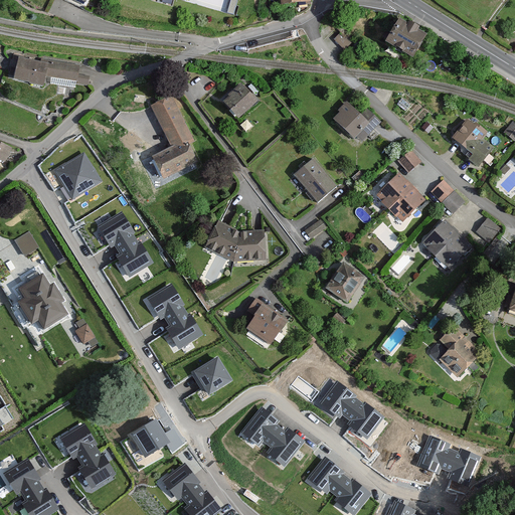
[(421,34),(396,17),(380,41),(406,57),(421,34)]
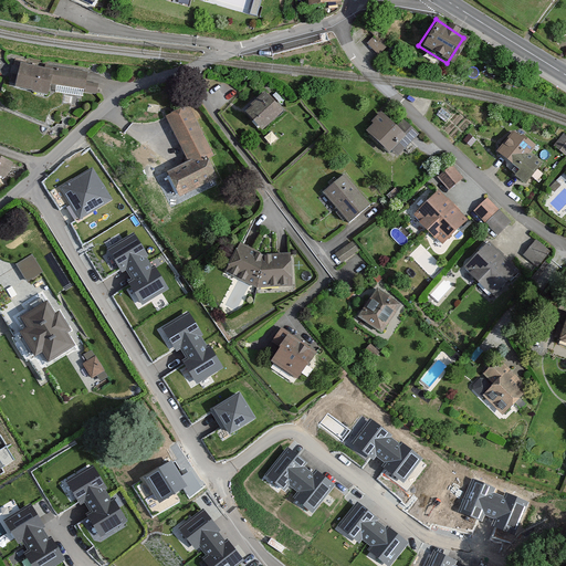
[(380,34),(369,44),(379,54),(390,44),(380,34)]
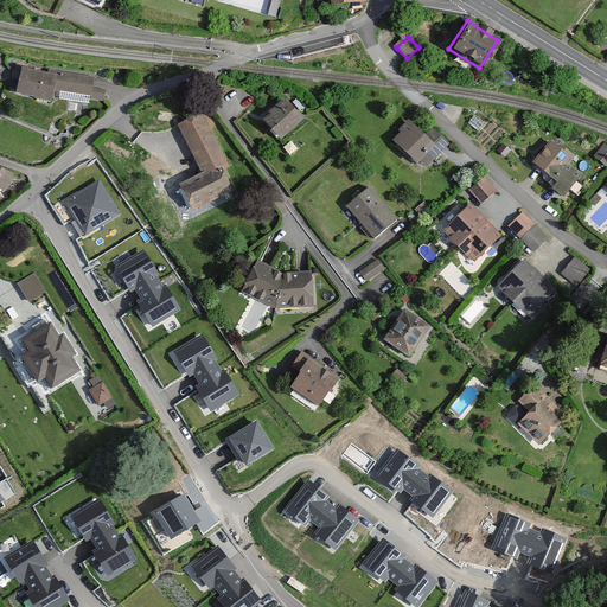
[(53,74),(19,66),(13,93),(48,100),(53,74)]
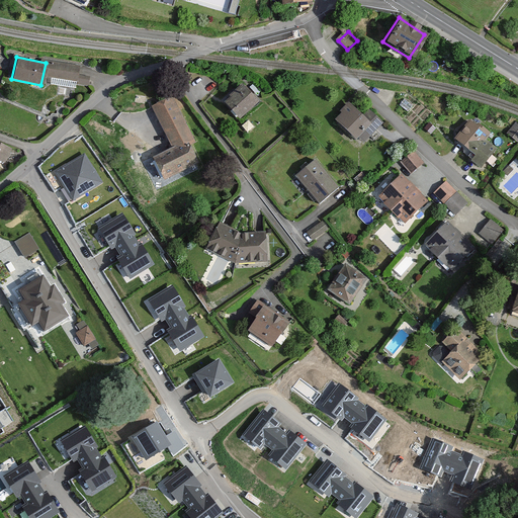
[(80,65),(46,59),(48,75),(78,80),(78,84),(89,86),(90,76),(79,74),(80,65)]
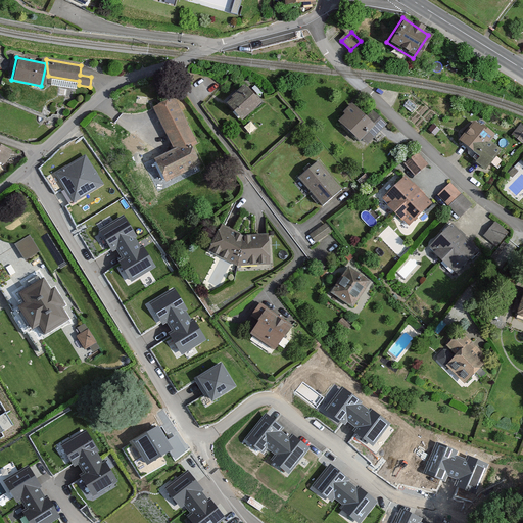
[(244,85),(225,102),(240,121),(260,103),(244,85)]
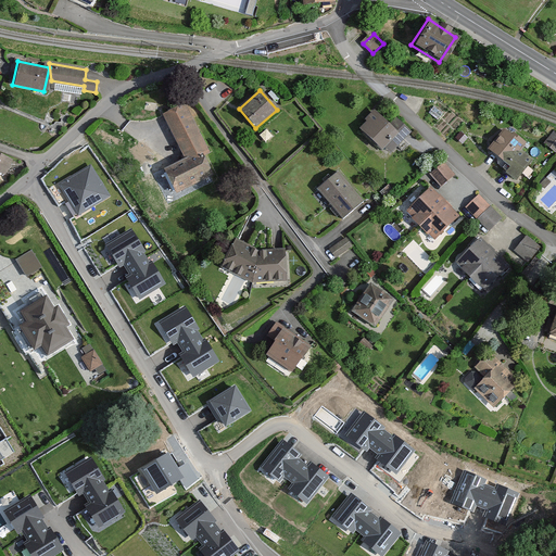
[(211,153),(185,102),(162,114),(184,156),(162,167),(176,193),(215,173),(206,155),(211,153)]
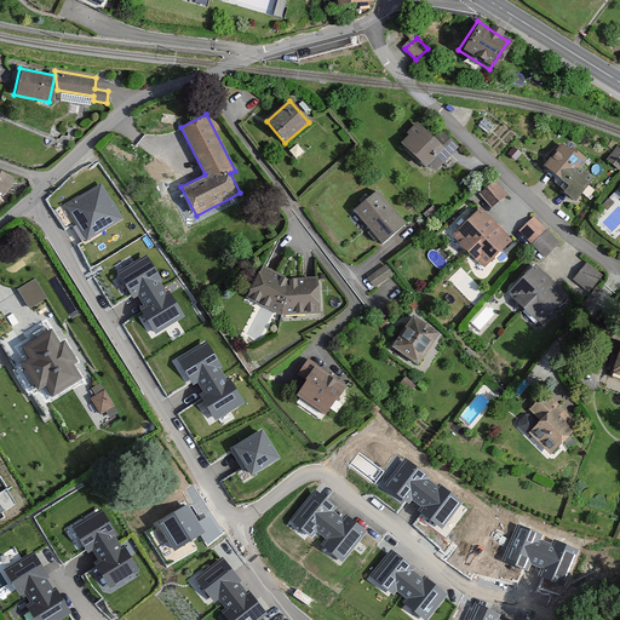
[(417,122),(399,141),(426,166),(428,165),(435,172),(459,147),(442,130),(434,138),(417,122)]
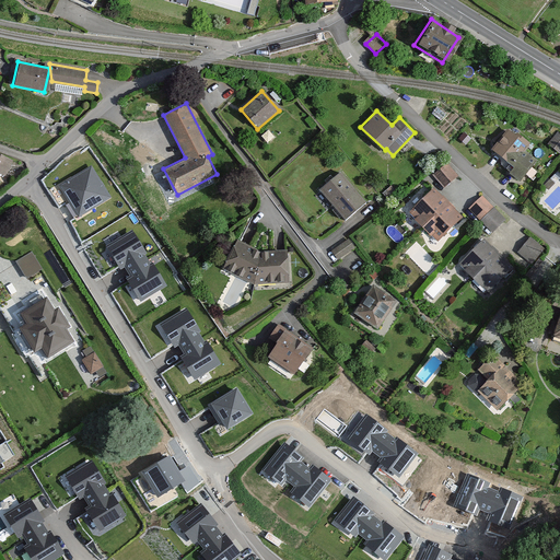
[(531,147),(506,129),(490,150),(513,167),(509,173),(521,183),(537,160),(526,152),(531,147)]
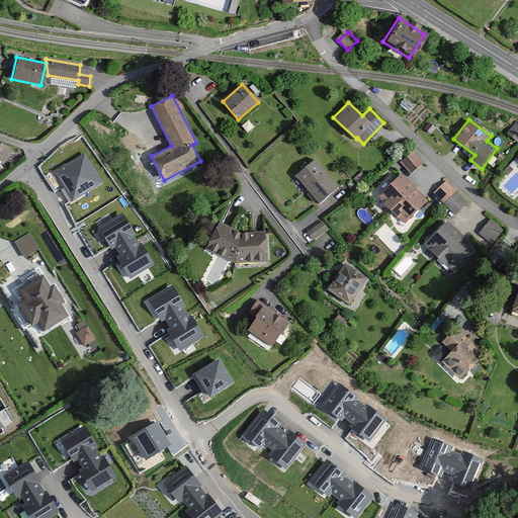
[(517,121),(508,133),(517,141),(517,121)]
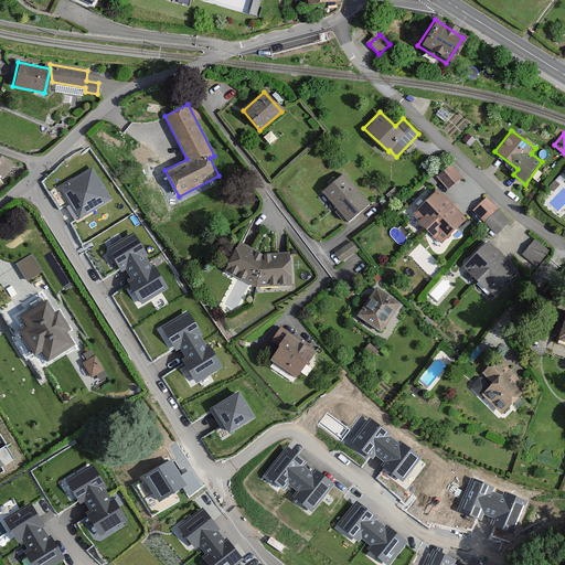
[(11,161),(0,155),(0,174),(3,177),(11,161)]
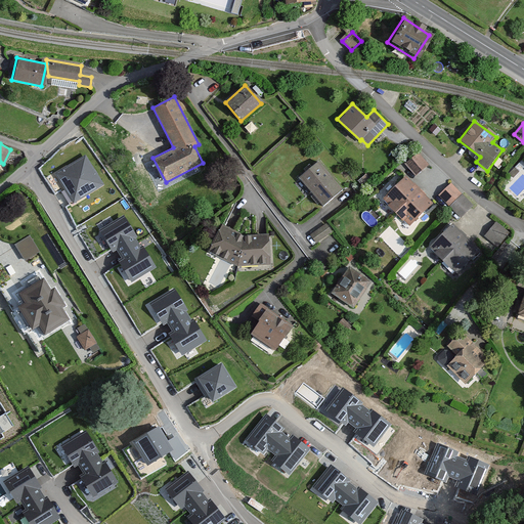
[(83,153),(54,171),(73,202),(102,184),(83,153)]
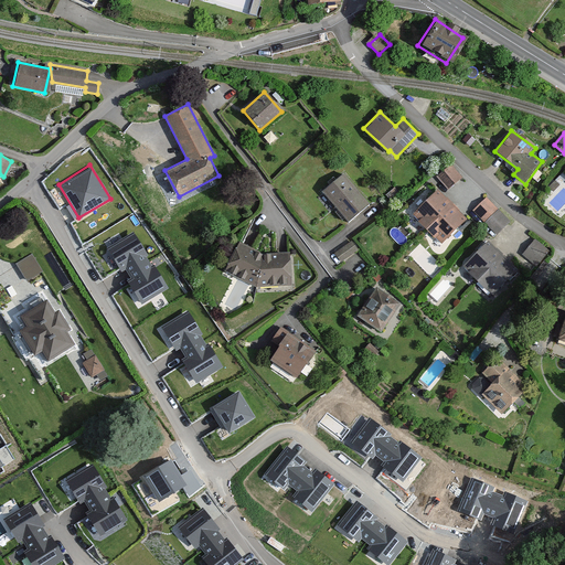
[(452,164),(439,176),(449,189),(464,178),(452,164)]
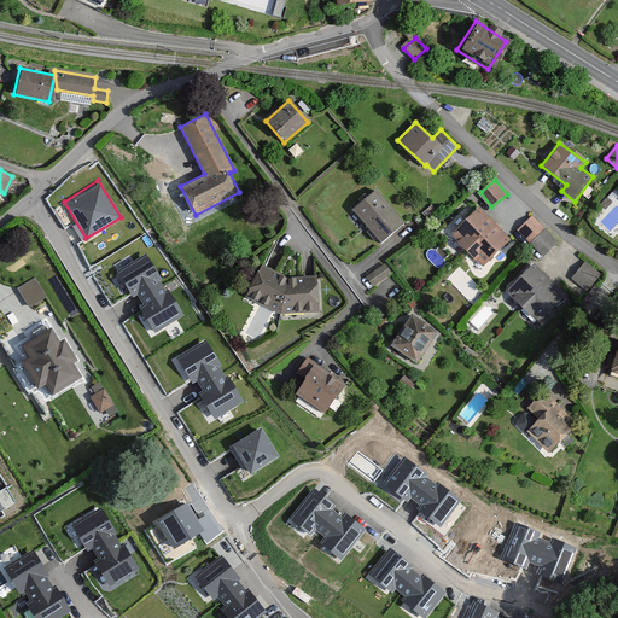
[(404,222),(375,190),(351,210),(380,243),(404,222)]
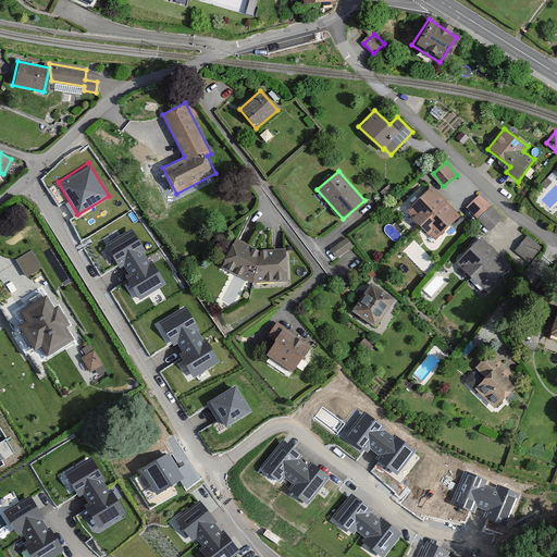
[(459,215),(431,187),(406,212),(435,240),(459,215)]
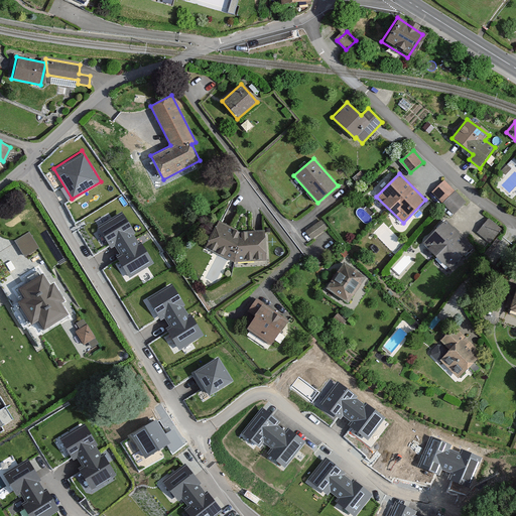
[(468,203),(444,180),(432,194),(456,215),(468,203)]
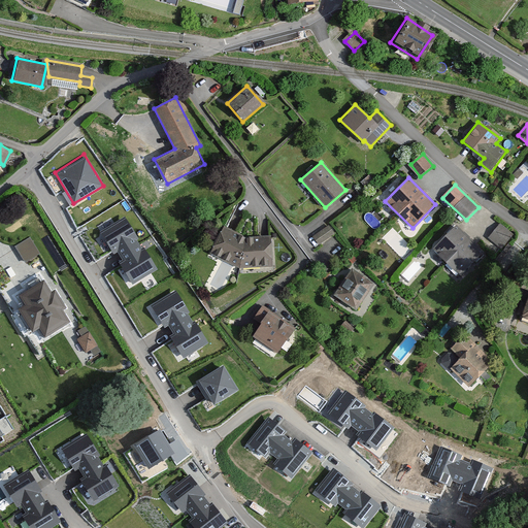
[(128,212),(100,229),(134,281),(160,264),(128,212)]
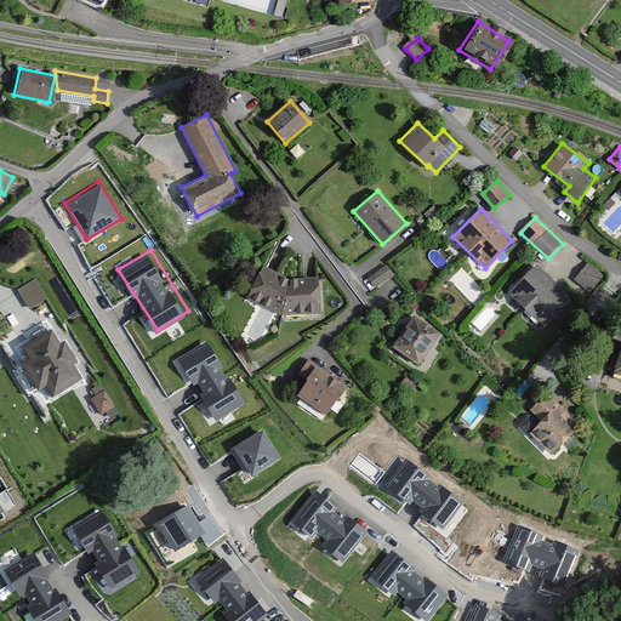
[(591,292),(605,275),(588,261),(574,278),(591,292)]
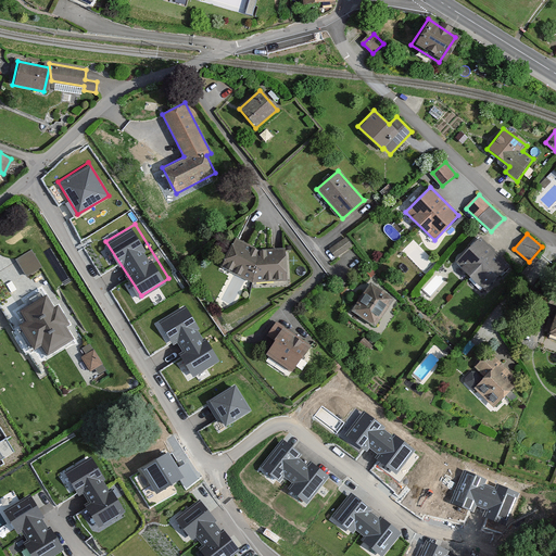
[(509,264),(479,237),(456,263),(485,290),(509,264)]
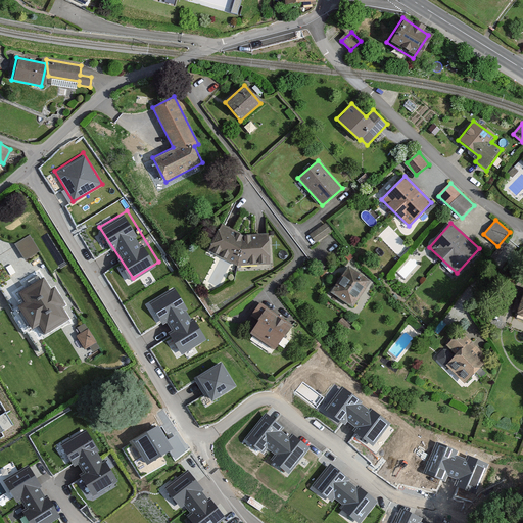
[(242,235),(220,224),(207,249),(236,265),(269,263),(268,235),(242,235)]
